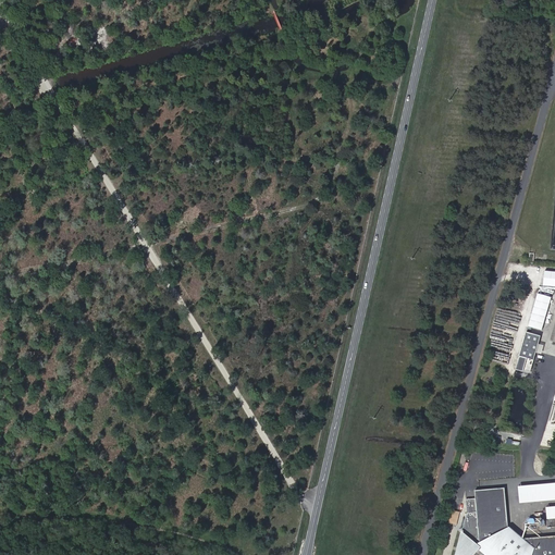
[(544,320),(550,296),(535,292),(529,316),(544,320)]
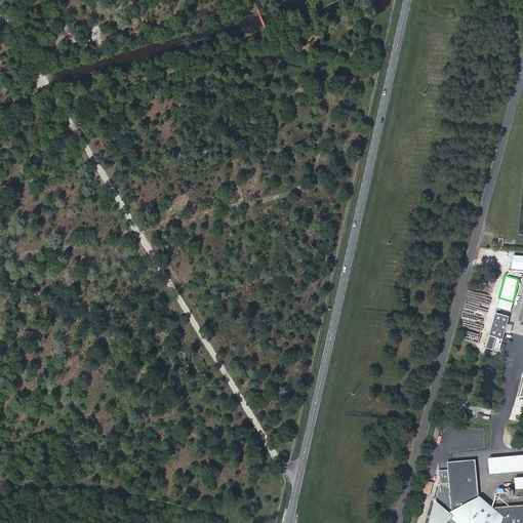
[(503,339),(509,316),(495,313),(489,335),(503,339)]
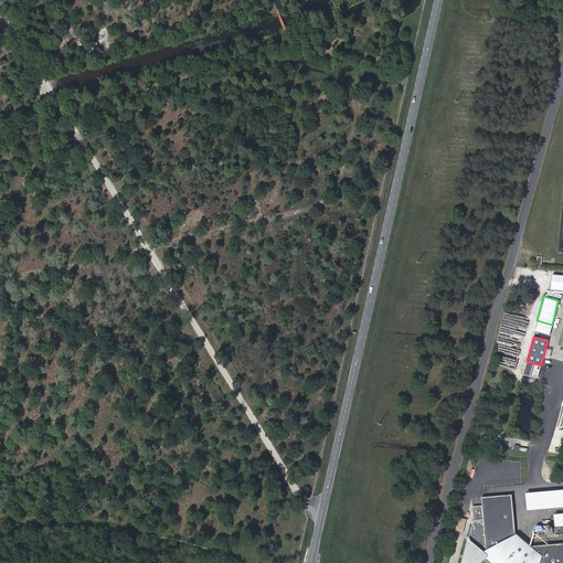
[(481,496),(482,505),(512,501),(512,494),(481,496)]
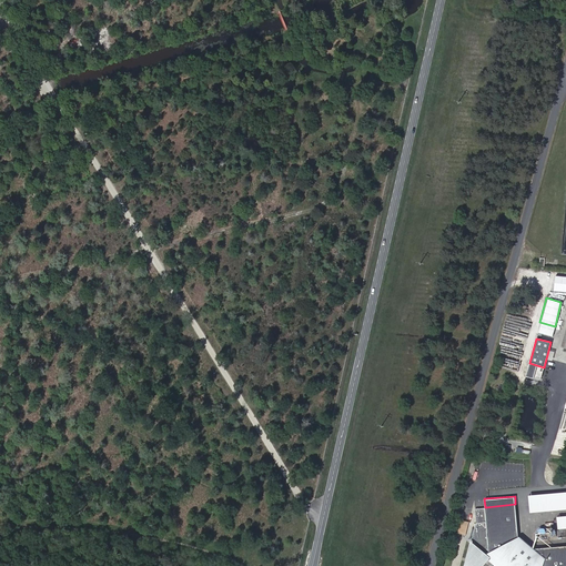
[(518,537),(515,504),(485,507),(488,553),(494,557),(492,559),(498,565),(565,565),(565,544),(529,547),(518,537)]
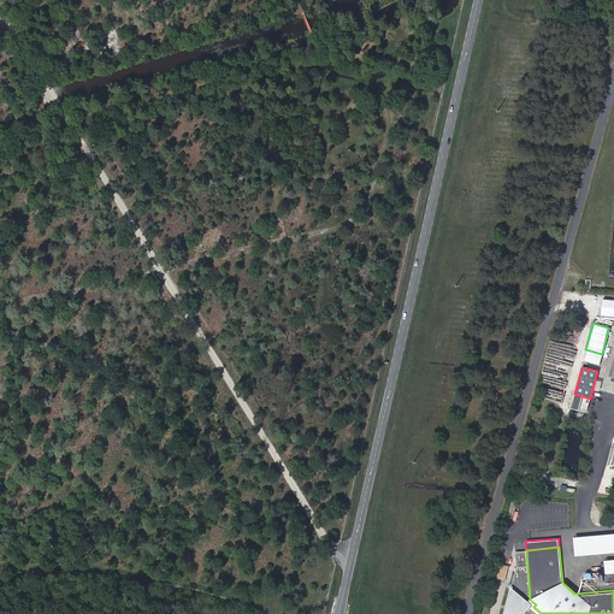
[(495,564),(494,574),(503,576),(505,565),(495,564)]
